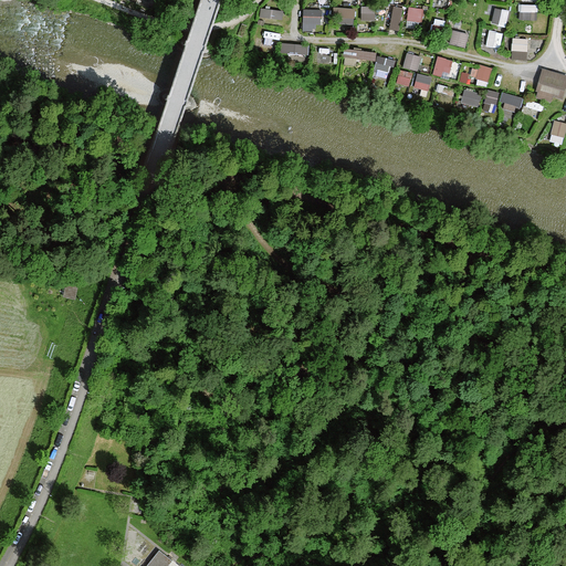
[(360,19),(376,19),(376,4),(360,4),(360,19)]
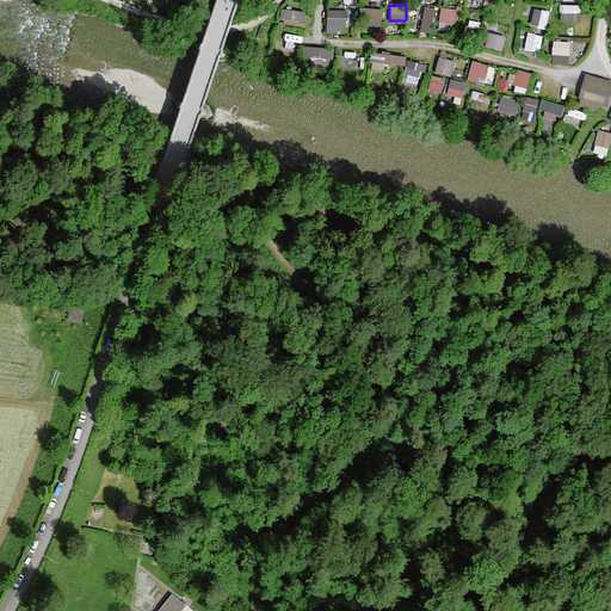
[(431,32),(436,6),(425,5),(420,30),(431,32)]
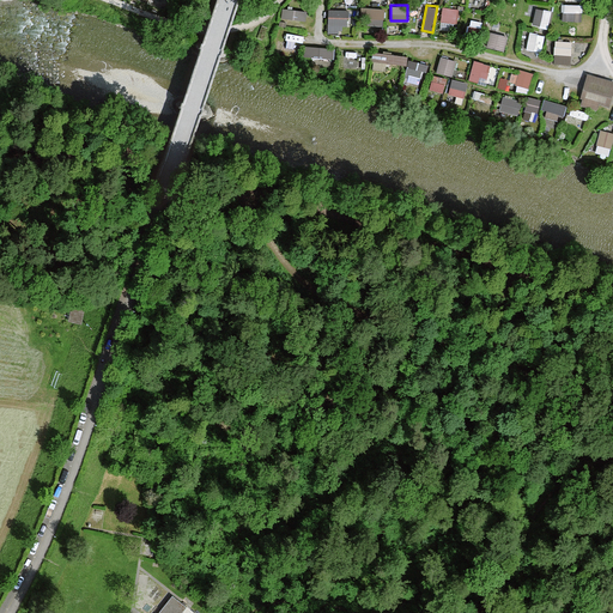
[(365,6),(363,24),(383,26),(386,8),(365,6)]
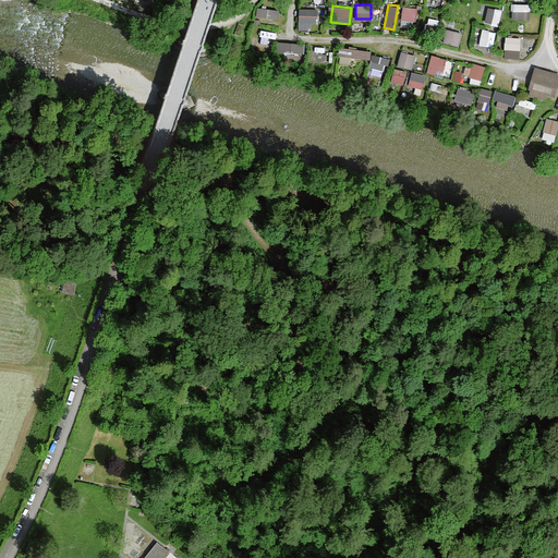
[(402,5),(401,20),(417,21),(419,7),(402,5)]
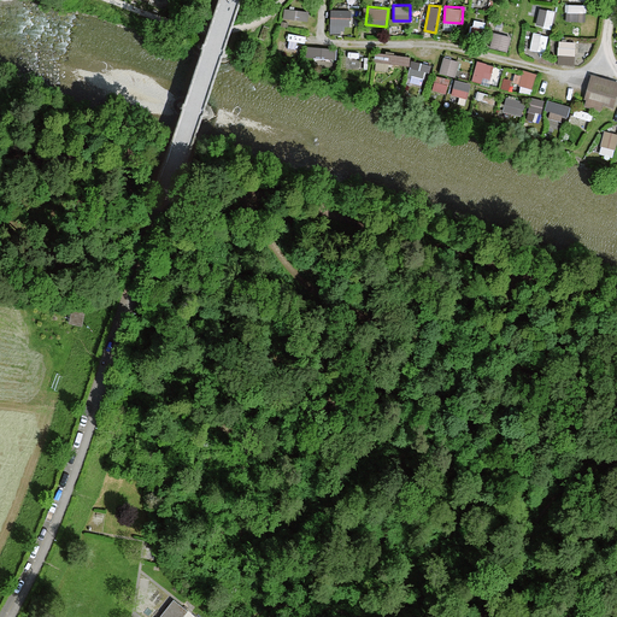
[(283,17),(310,18),(310,9),(285,7),(283,17)]
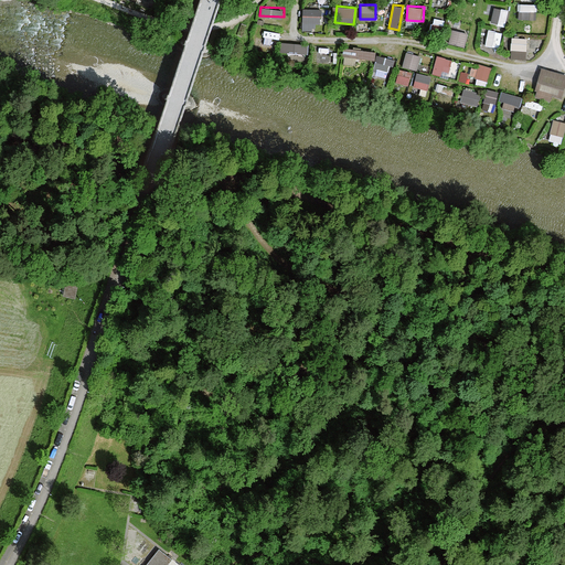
[(504,27),(509,10),(494,7),(490,22),(504,27)]
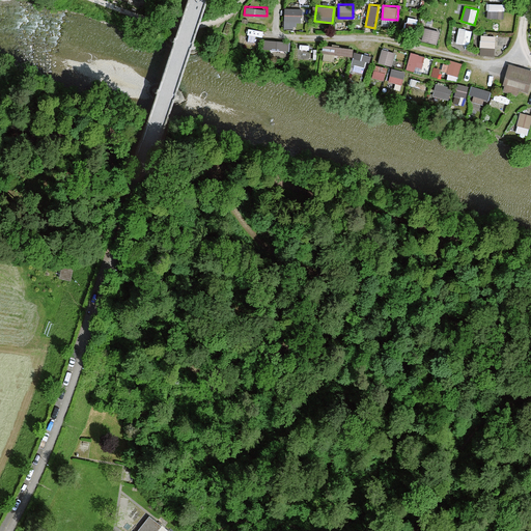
[(284,29),(296,29),(296,22),(303,22),(303,7),(284,7),(284,29)]
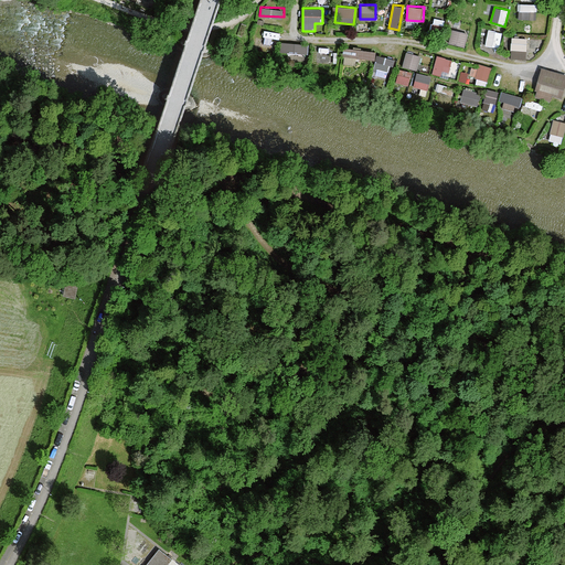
[(430,31),(441,34),(444,24),(433,22),(430,31)]
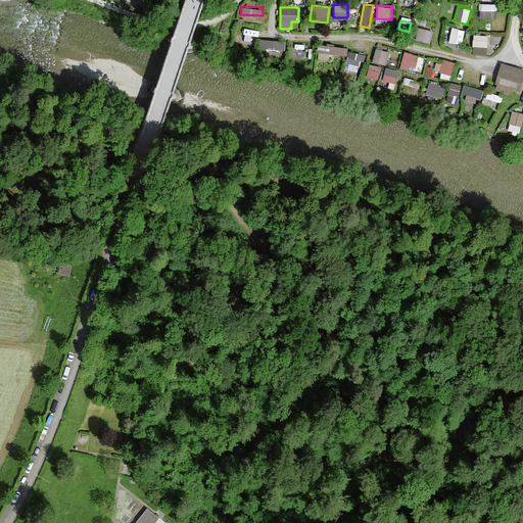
[(416,39),(430,43),(434,30),(420,26),(416,39)]
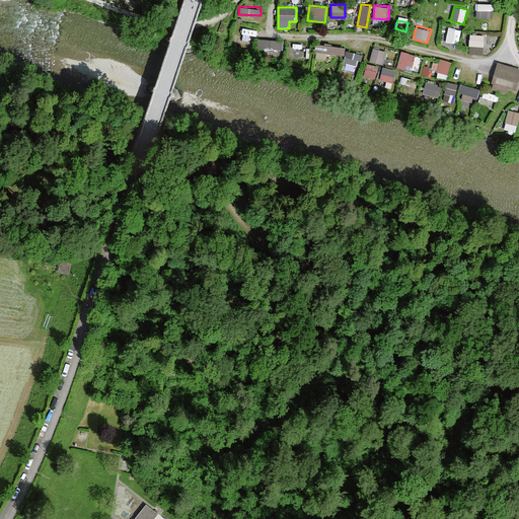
[(445,42),(458,45),(461,30),(449,27),(445,42)]
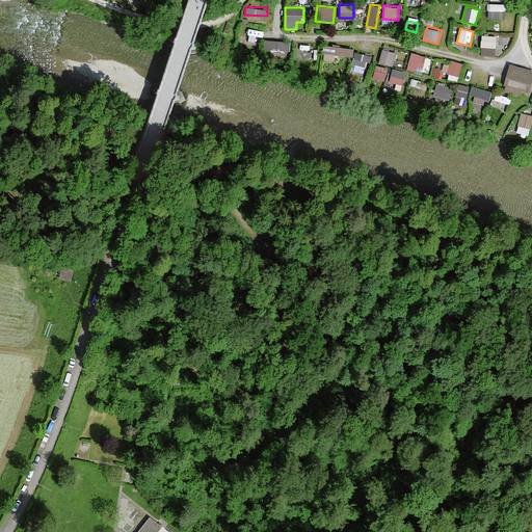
[(481,34),(481,54),(496,55),(497,34),(481,34)]
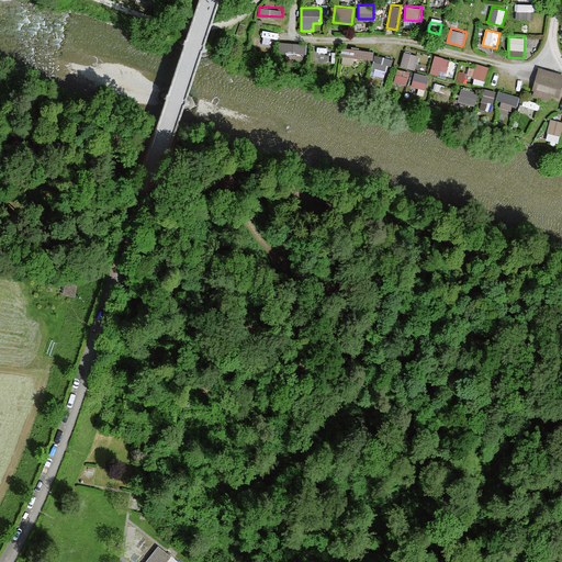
[(279,51),(306,55),(307,44),(280,41),(279,51)]
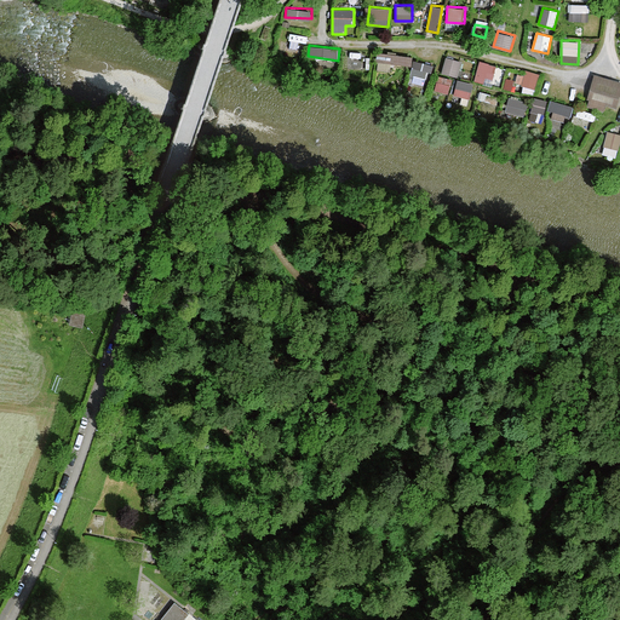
[(411,76),(412,55),(378,52),(377,74),(409,78),(408,89),(425,90),(426,78),(411,76)]
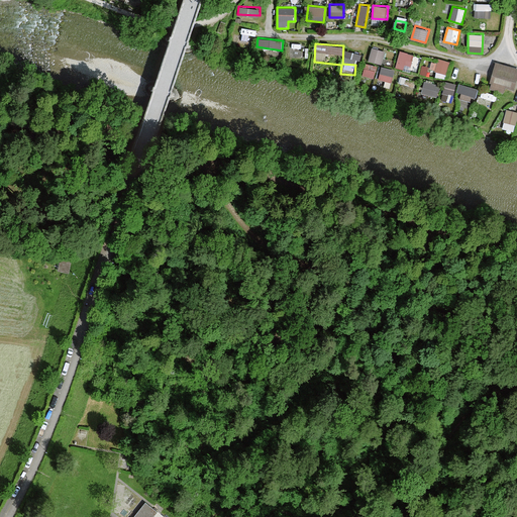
[(382,65),(386,50),(373,46),(368,60),(382,65)]
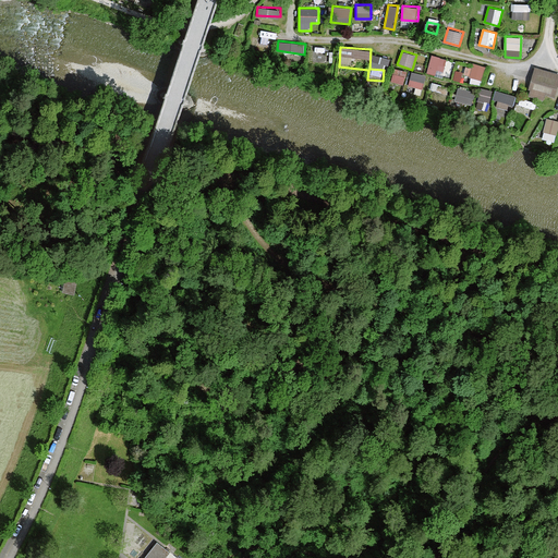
[(432,53),(427,72),(436,74),(437,68),(445,70),(448,58),(432,53)]
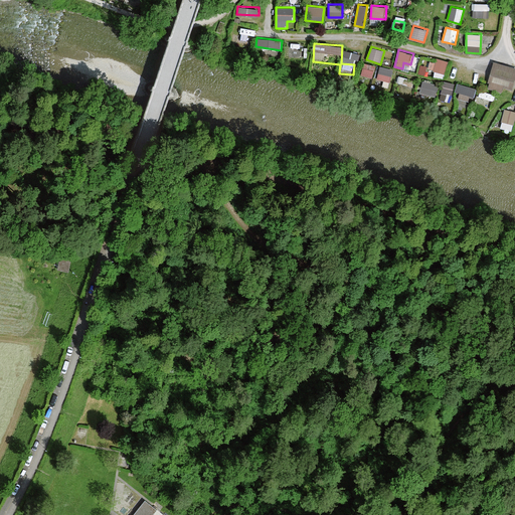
[(344,50),(342,61),(357,64),(359,52),(344,50)]
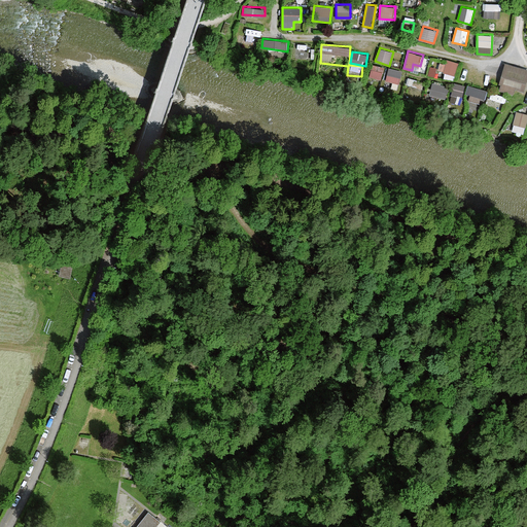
[(448,59),(443,77),(455,80),(460,62),(448,59)]
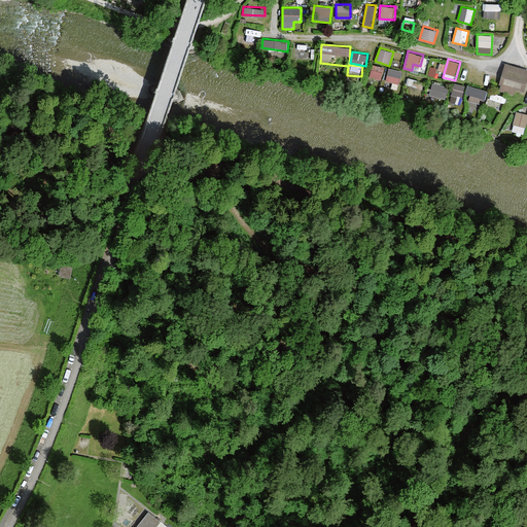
[(381,80),(385,68),(374,64),(369,77),(381,80)]
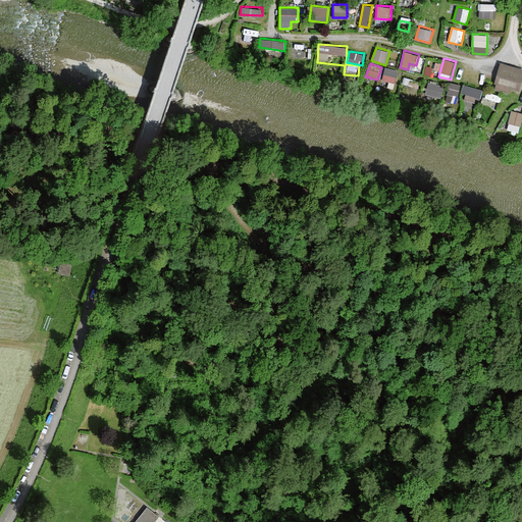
[(521,68),(503,64),(498,85),(521,91),(521,68)]
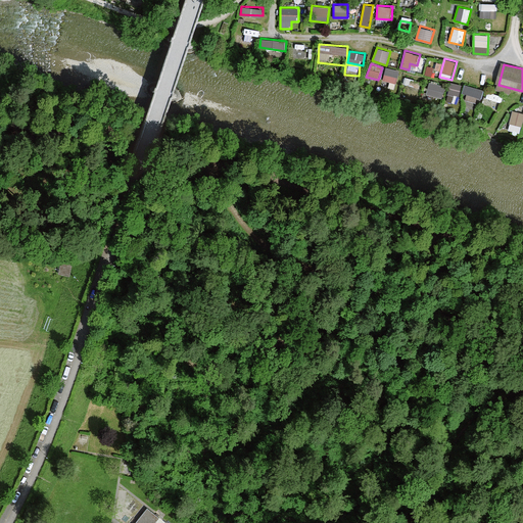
[(397,83),(399,69),(384,67),(383,81),(397,83)]
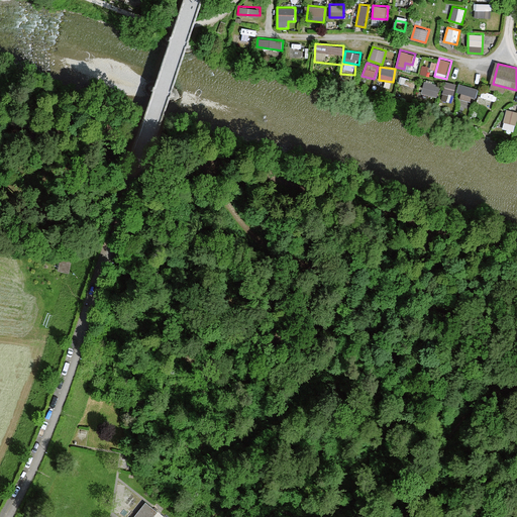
[(421,94),(437,97),(440,84),(424,81),(421,94)]
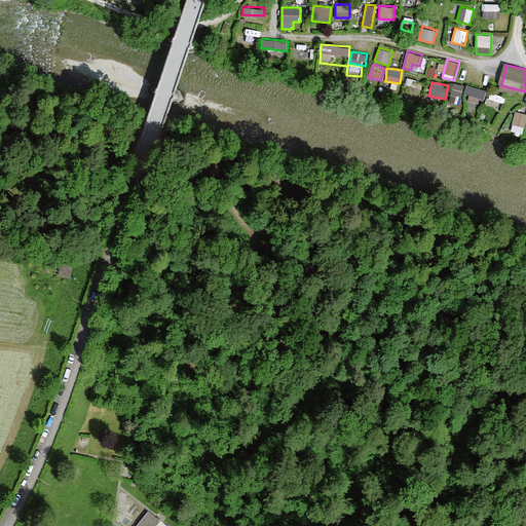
[(465,101),(466,83),(450,83),(449,101),(465,101)]
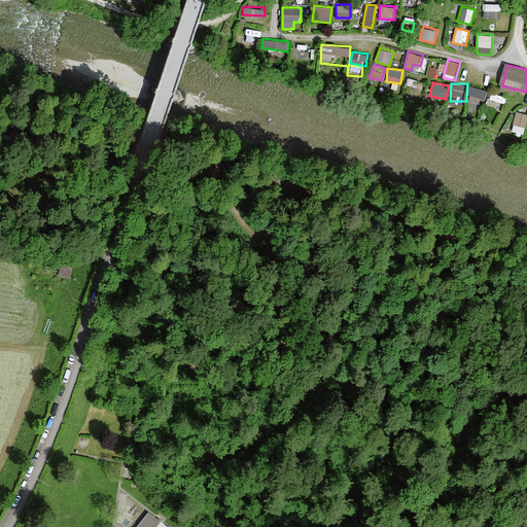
[(470,84),(466,99),(484,104),(488,90),(470,84)]
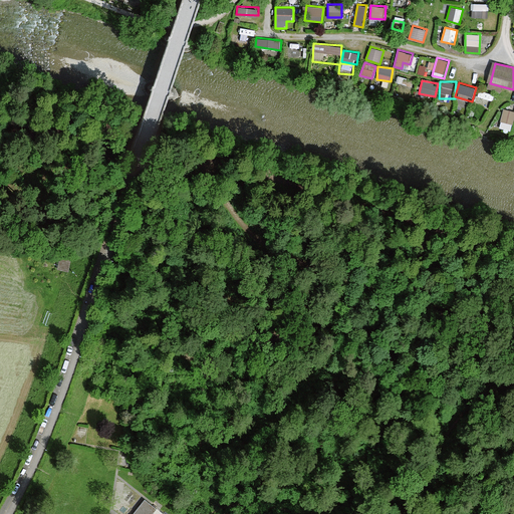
[(513,109),(502,106),(497,127),(511,131),(513,115),(513,109)]
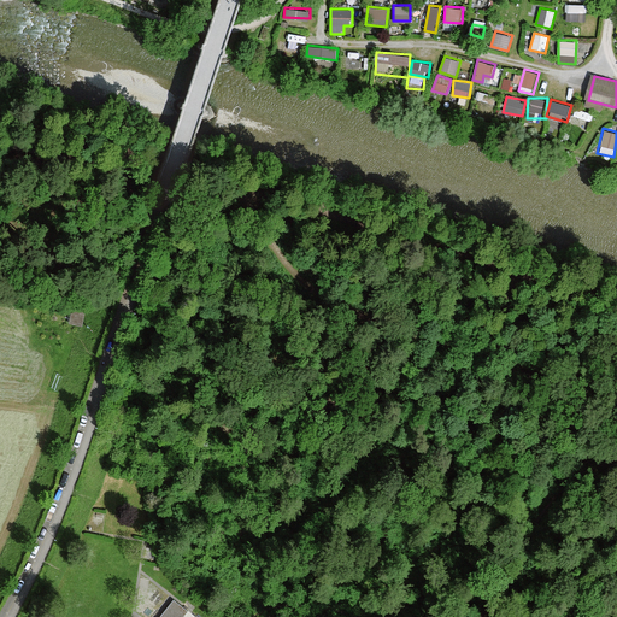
[(164,616),(192,616),(175,604),(164,616)]
